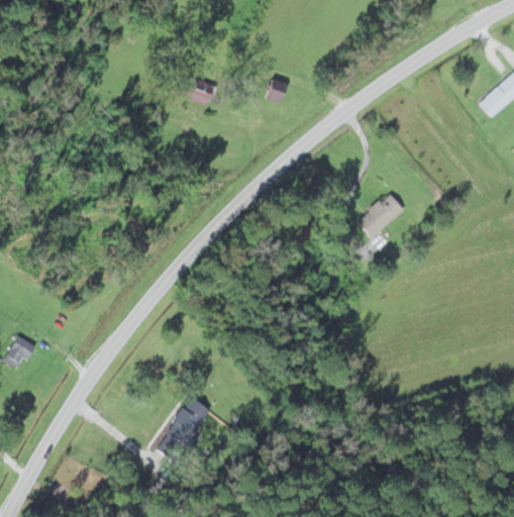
[(480,103),(493,117),(513,97),(513,72),(480,103)]
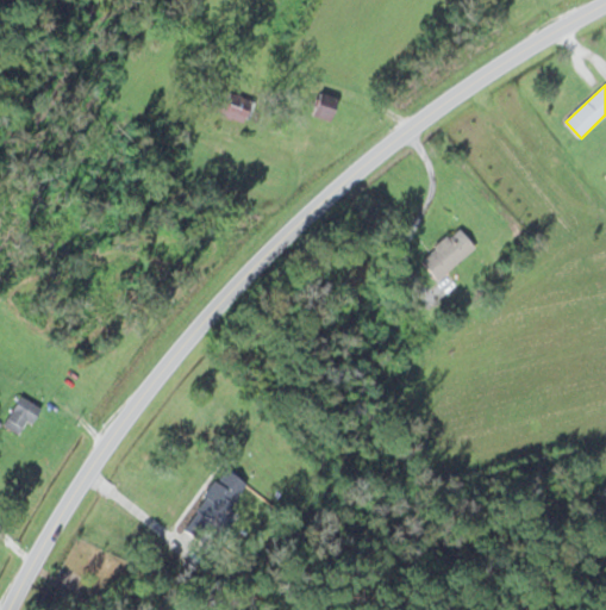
[(331,122),(338,97),(314,89),(307,113),(331,122)]
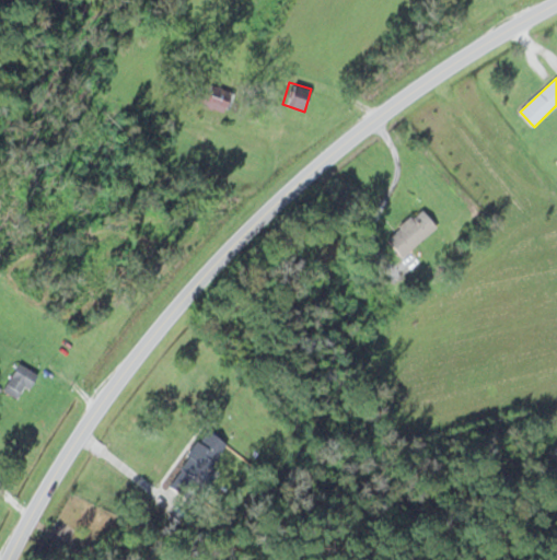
[(385,240),(401,258),(437,228),(421,209),(385,240)]
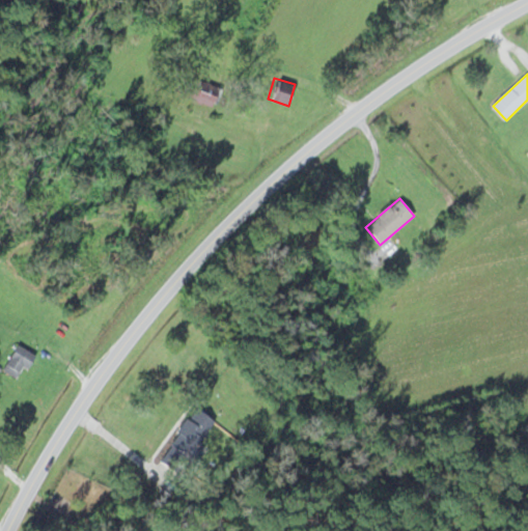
[(29,370),(37,355),(19,343),(3,369),(18,379),(25,367),(29,370)]
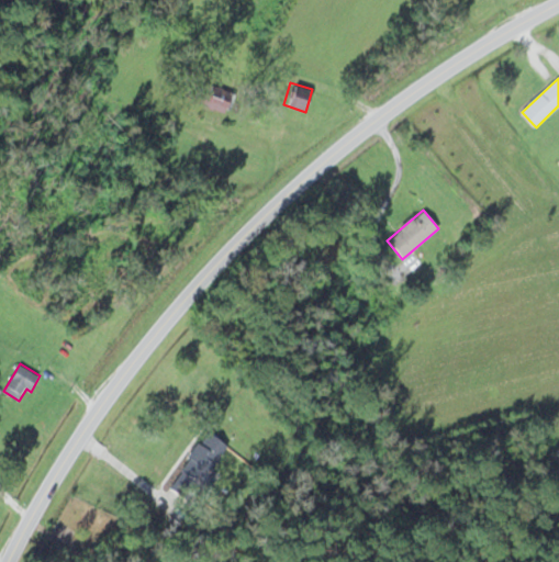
[(228,447),(208,433),(171,484),(192,498),(228,447)]
